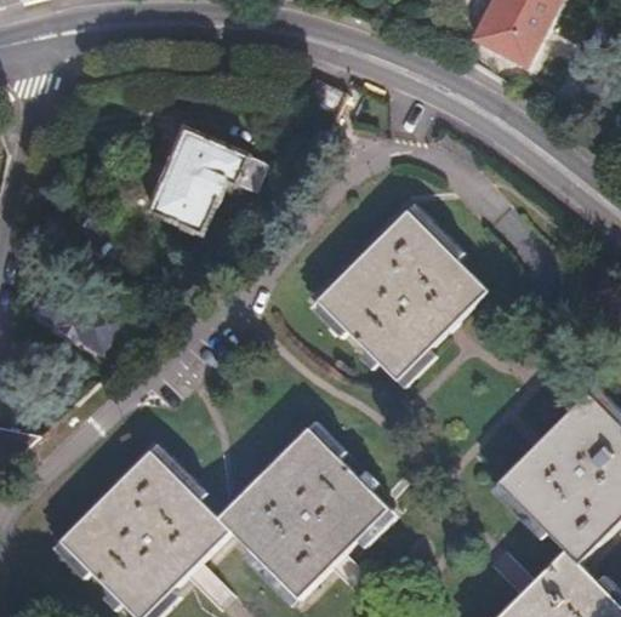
[(497,0),(468,58),(519,89),(557,23),(514,0),(497,0)]
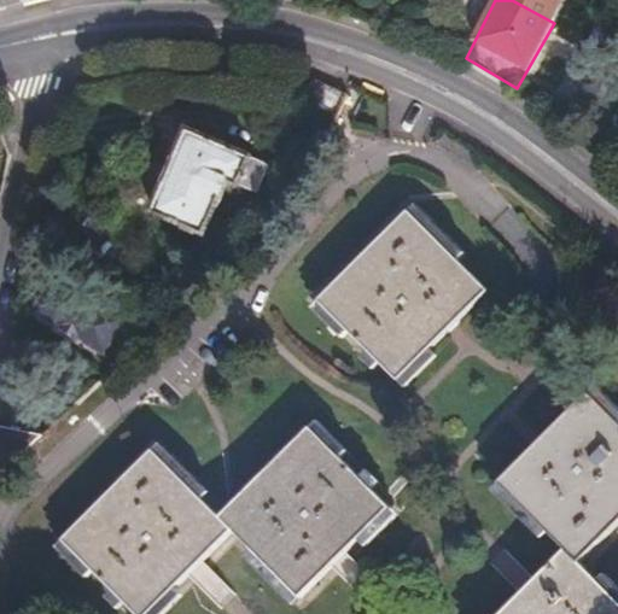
[(614,34),(601,17),(578,56),(595,68),(614,34)]
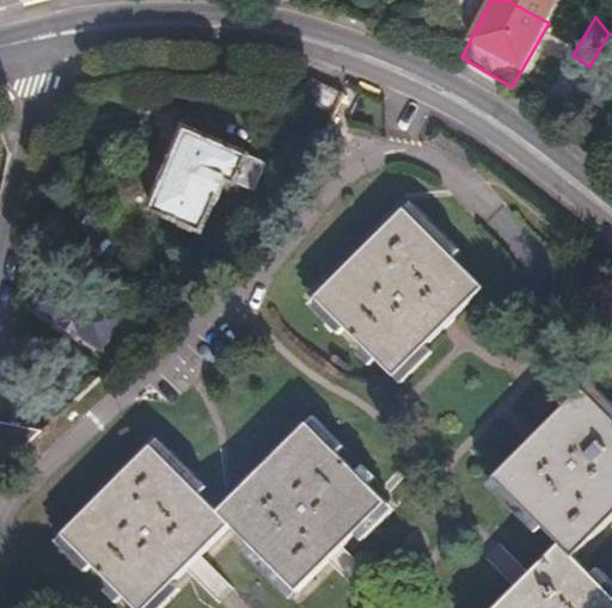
[(589,67),(573,55),(550,93),(569,104),(589,67)]
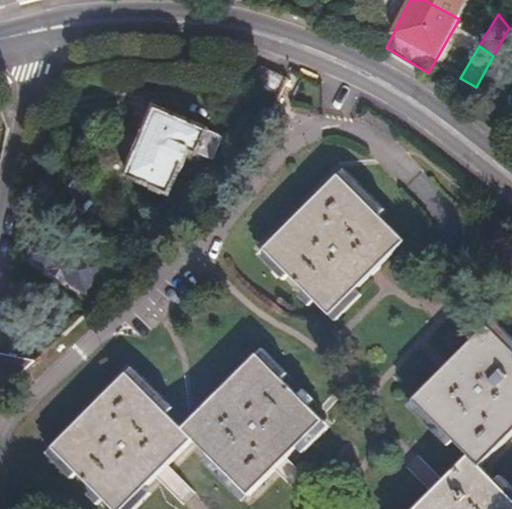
[(126,173),(170,194),(188,157),(195,160),(196,158),(200,160),(205,158),(207,155),(215,158),(226,136),(158,106),(126,173)]
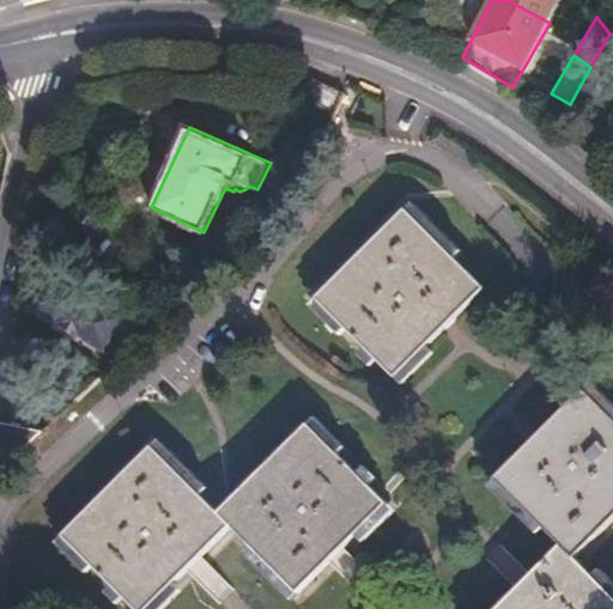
[(411,203),(405,209),(450,256),(457,250),(411,203)]
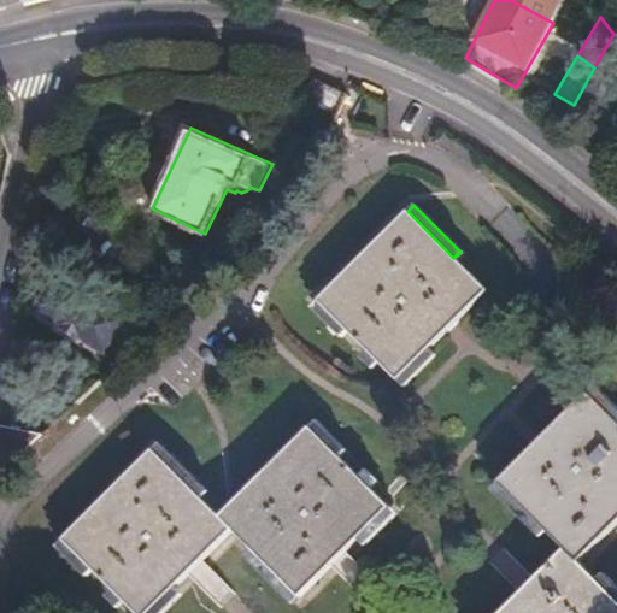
[(407,211),(316,301),(347,331),(366,351),(377,361),(395,379),(427,348),(485,289),(453,258),(407,211)]
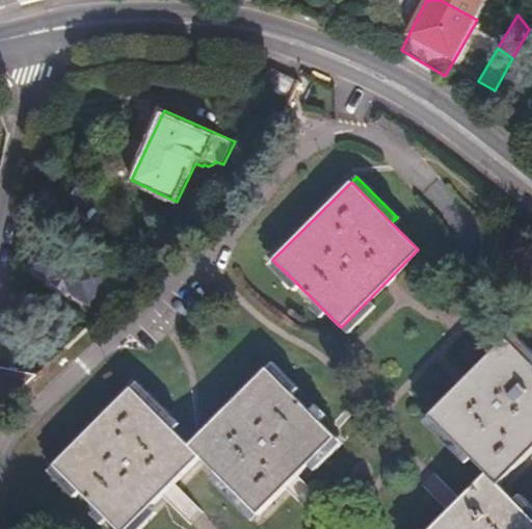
[(110,270),(48,232),(28,265),(45,274),(44,276),(72,293),(73,292),(90,302),(110,270)]
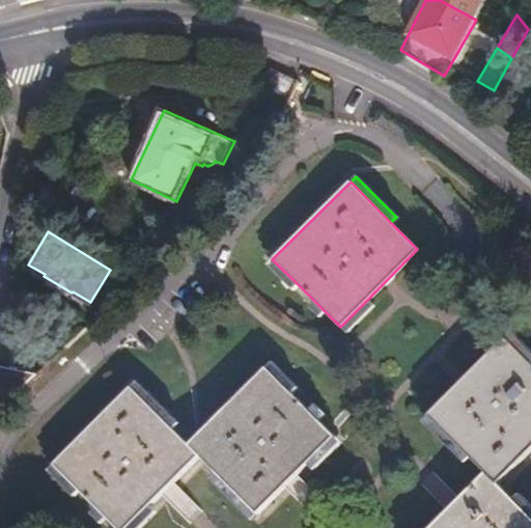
[(299,285),(272,259),(268,265),(292,290),(299,285)]
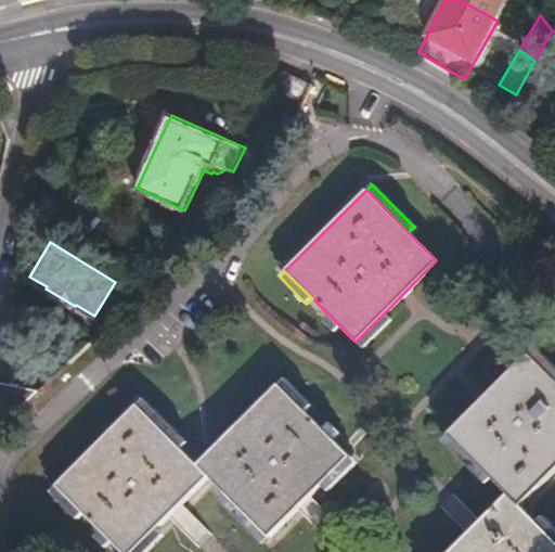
[(390,320),(384,313),(356,342),(362,348),(390,320)]
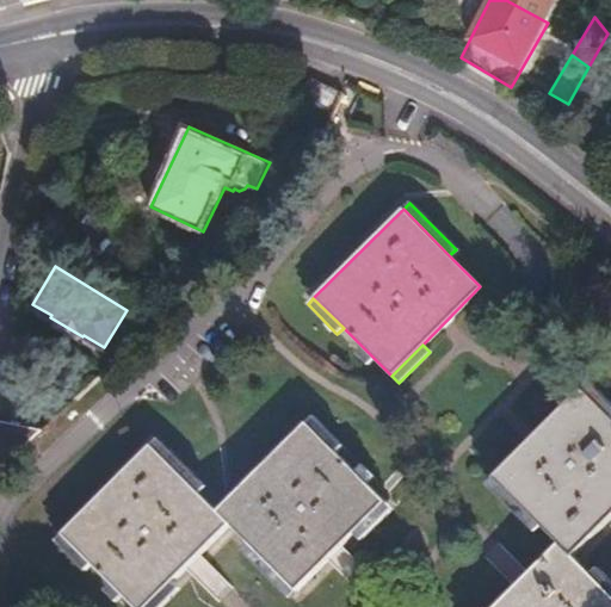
[(368,364),(374,358),(363,347),(356,353),(368,364)]
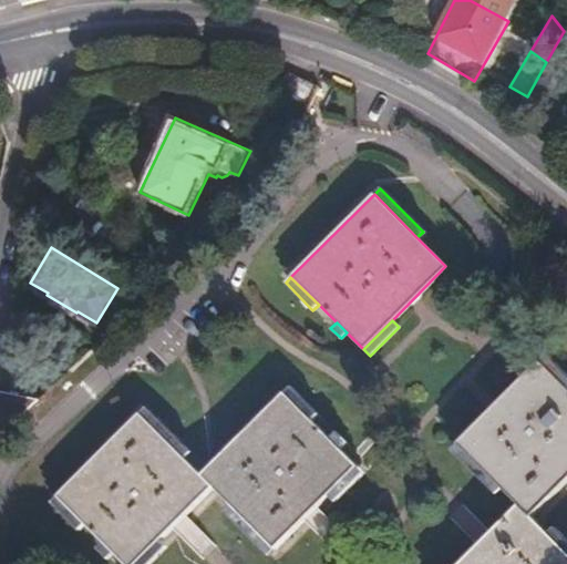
[(521,496),(454,563),(566,563),(566,543),(534,510),(566,475),(566,378),(543,355),(459,436),(521,496)]
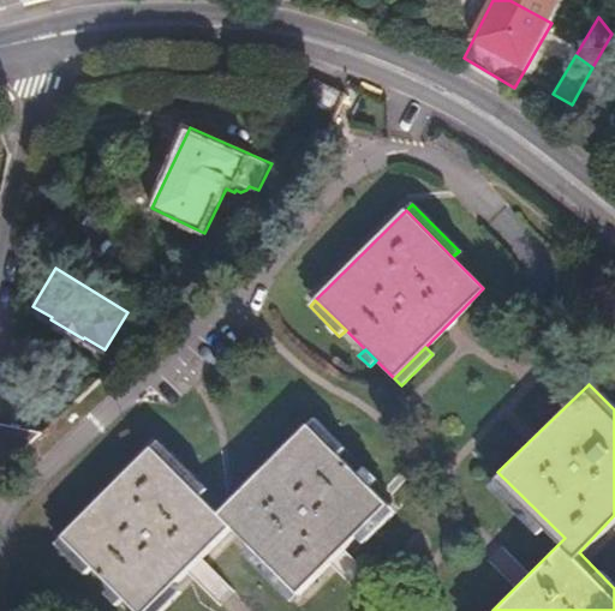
[(312,418),(305,424),(334,453),(341,447),(312,418)]
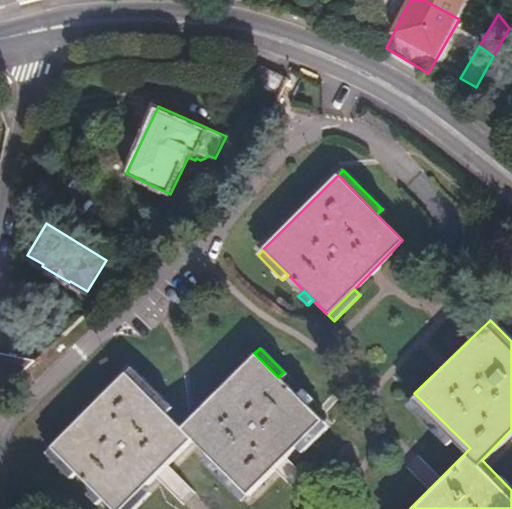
[(244,495),(308,408),(303,403),(294,393),(278,377),(254,353),(177,428),(162,413),(122,372),(48,445),(73,470),(89,487),(100,497),(111,508),(115,508),(139,486),(188,438),(204,454),(244,495)]
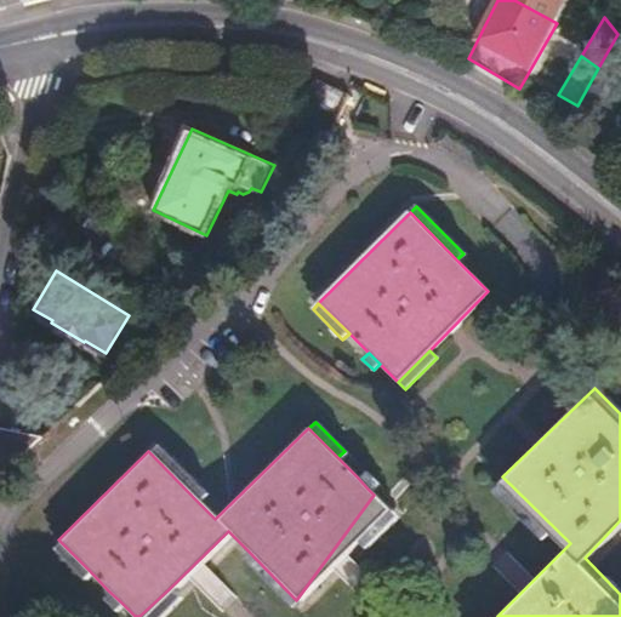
[(155,444),(148,451),(197,501),(204,493),(155,444)]
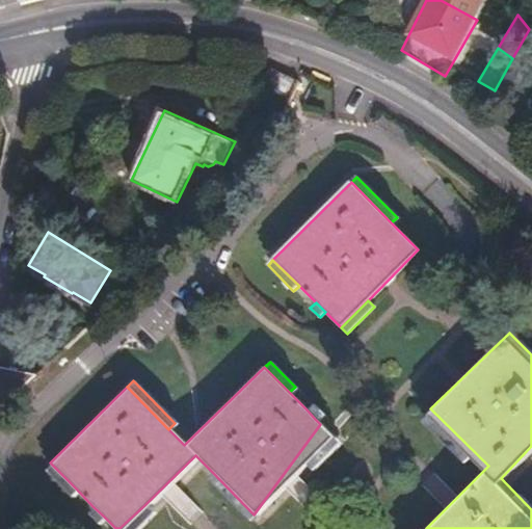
[(306,408),(315,419),(320,413),(311,403),(306,408)]
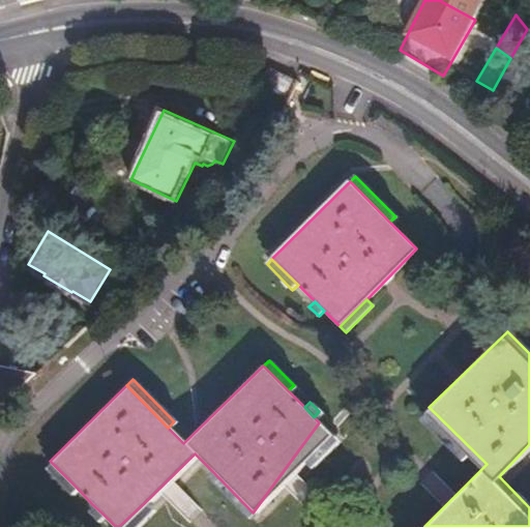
[(76,487),(50,461),(43,466),(69,493),(76,487)]
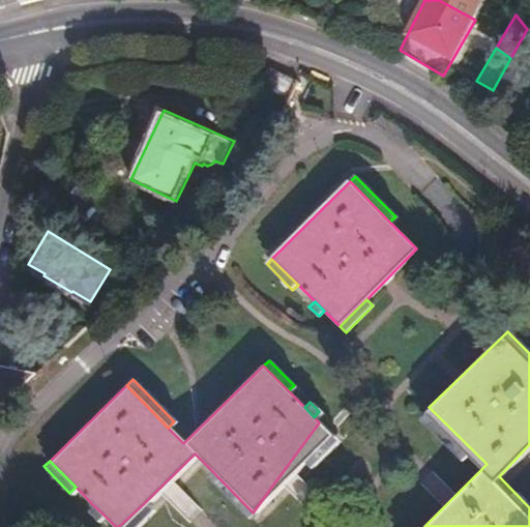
[(246,518),(253,513),(211,470),(205,475),(246,518)]
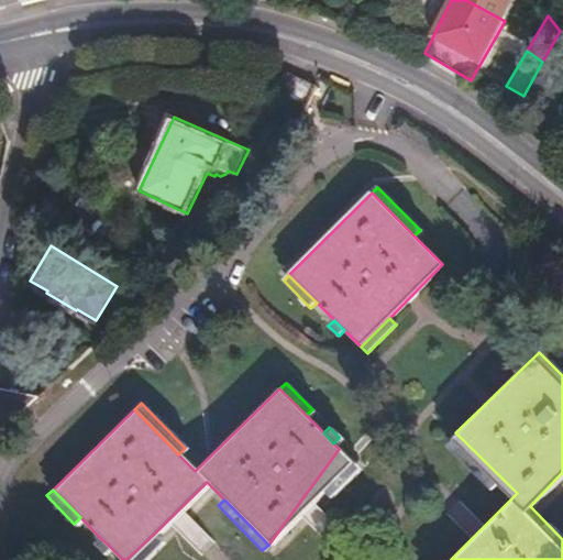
[(141,559),(159,541),(153,535),(127,559),(141,559)]
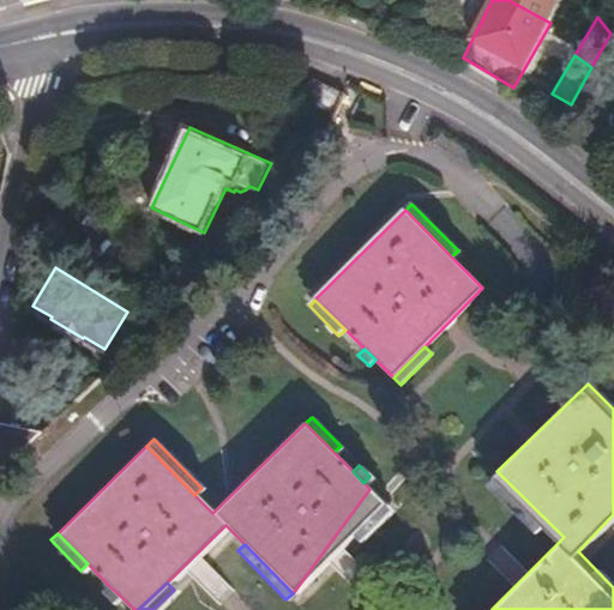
[(112,603),(120,596),(107,584),(100,591),(112,603)]
